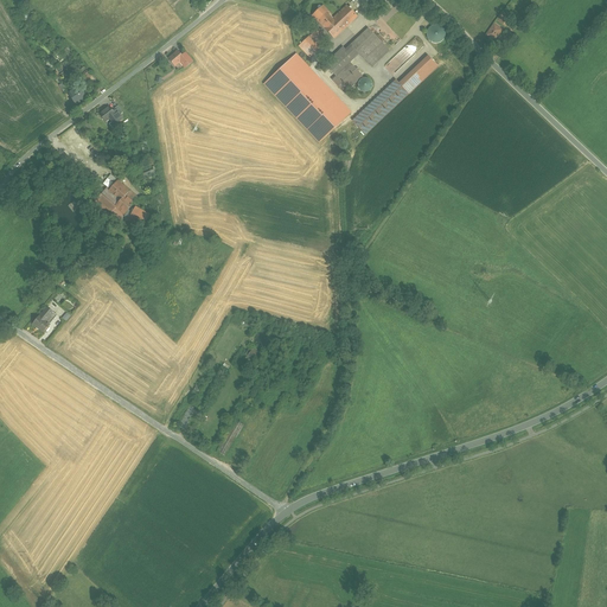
[(347,6),(333,20),(334,21),(326,30),(334,38),(357,17),(347,6)]
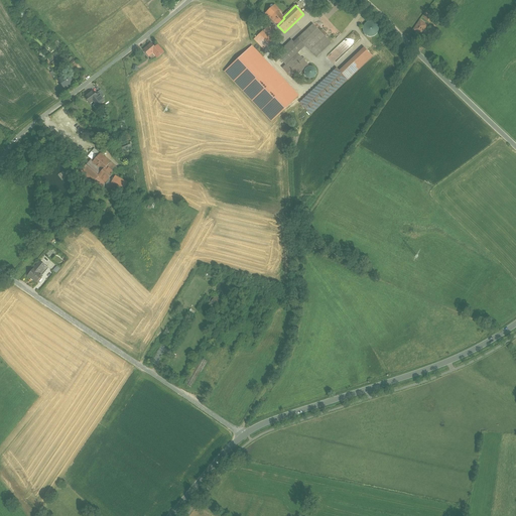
[(279,10),(275,6),(266,14),(270,18),(277,25),(284,18),(283,17),(277,11),(279,10)]
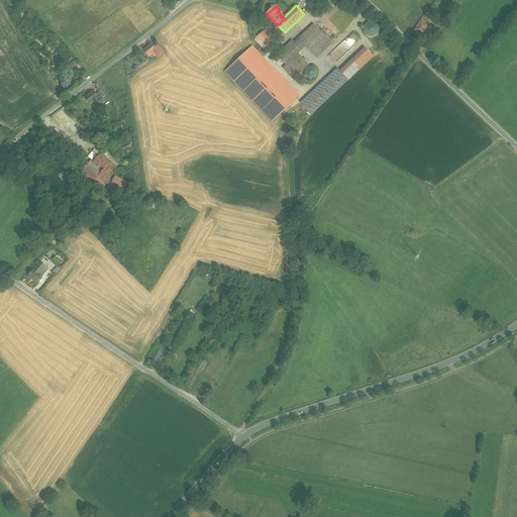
[(427,20),(432,13),(427,10),(423,17),(427,20)]
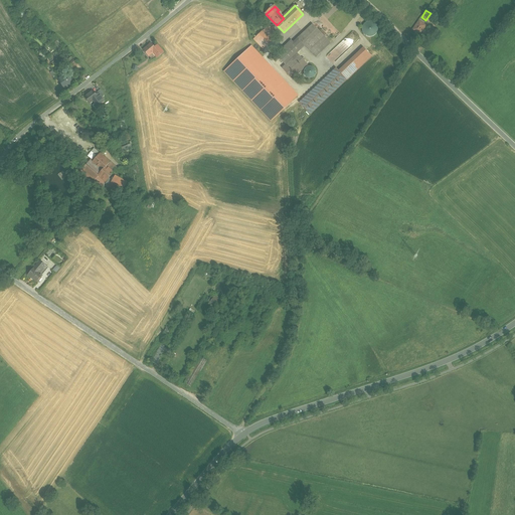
[(373,22),(372,21),(370,21),(368,21),(368,22),(367,22),(366,22),(365,23),(364,24),(363,25),(363,26),(362,27),(362,28),(362,29),(362,30),(362,31),(363,32),(363,33),(364,34),(364,35),(365,35),(366,36),(368,36),(369,37),(370,37),(372,37),(373,36),(374,36),(375,35),(376,34),(377,33),(377,32),(378,31),(378,30),(378,29),(378,28),(378,27),(377,27),(377,26),(377,25),(376,24),(375,23),(374,22),(373,22)]
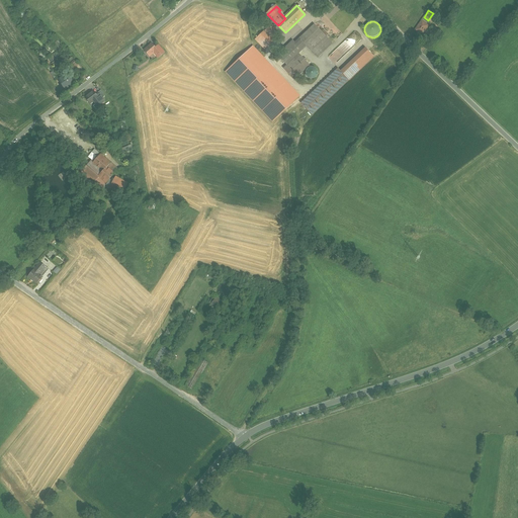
[(422,21),(415,30),(422,35),(428,26),(422,21)]
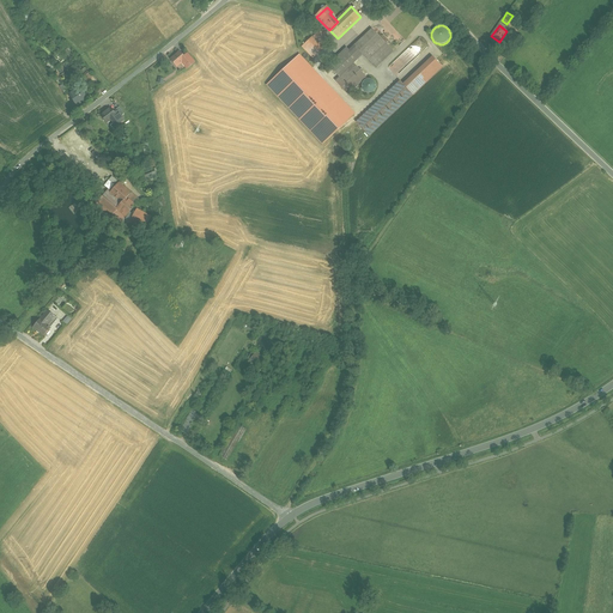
[(372,29),(354,46),(363,55),(368,60),(386,43),(372,29)]
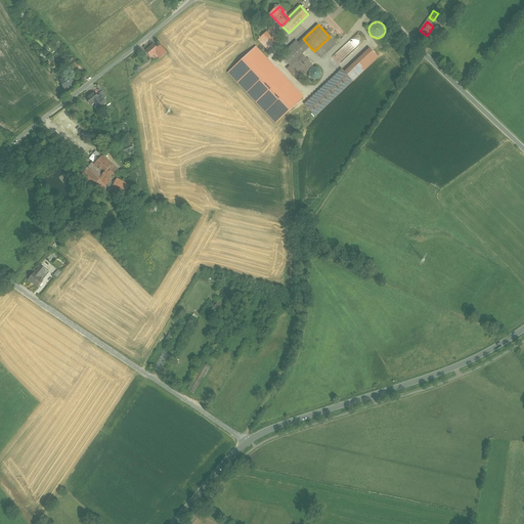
[(278,29),(275,26),(270,30),(274,34),(278,29)]
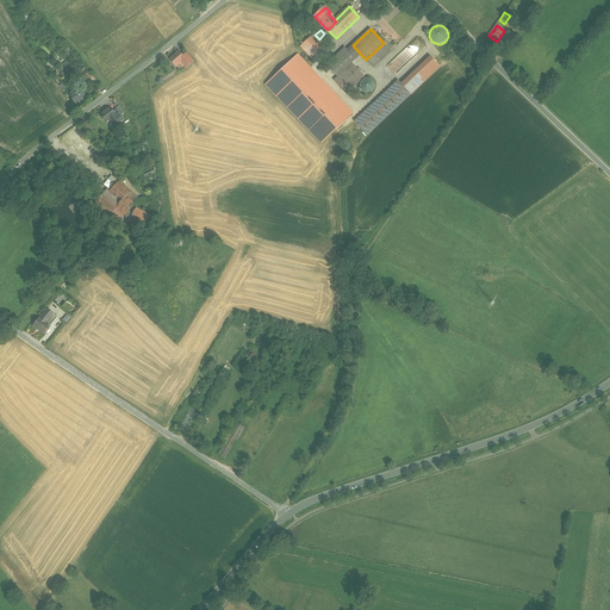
[(311,37),(302,47),(312,57),(322,48),(311,37)]
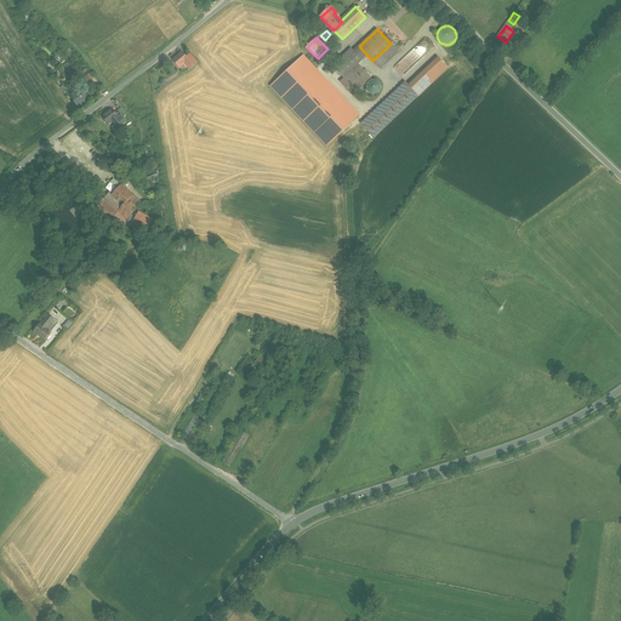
[(391,44),(372,61),(381,69),(399,52),(391,44)]
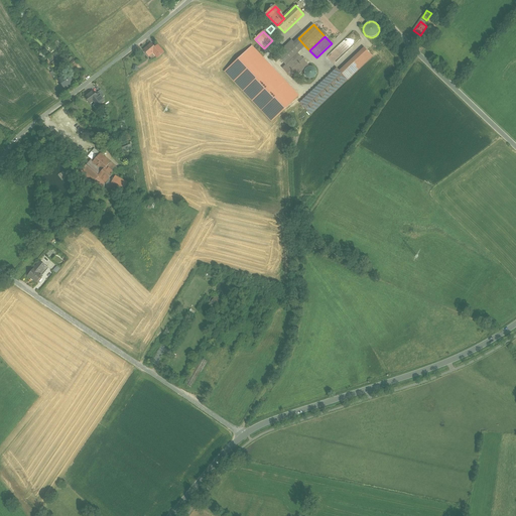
[(298,38),(294,42),(301,50),(305,46),(298,38)]
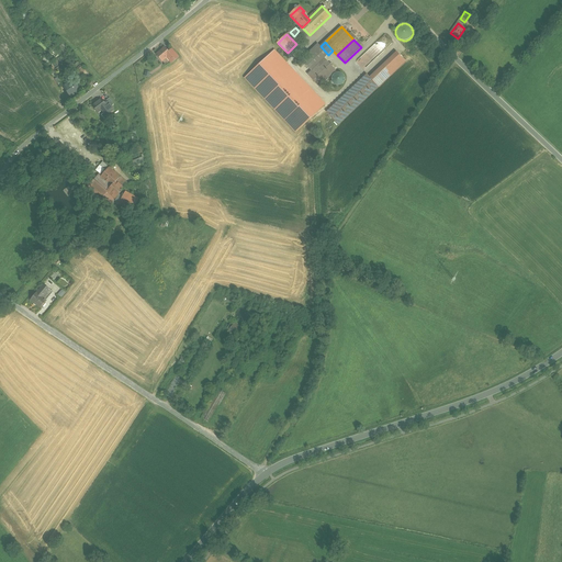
[(321,46),(303,63),(311,70),(324,58),(328,55),(321,46)]
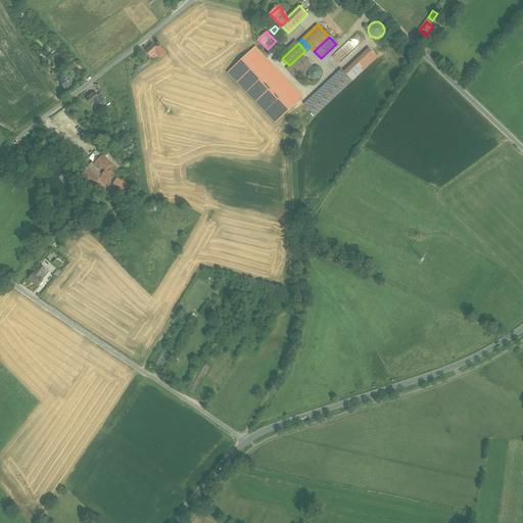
[(153,44),(146,50),(151,56),(155,53),(158,50),(157,49),(153,44)]
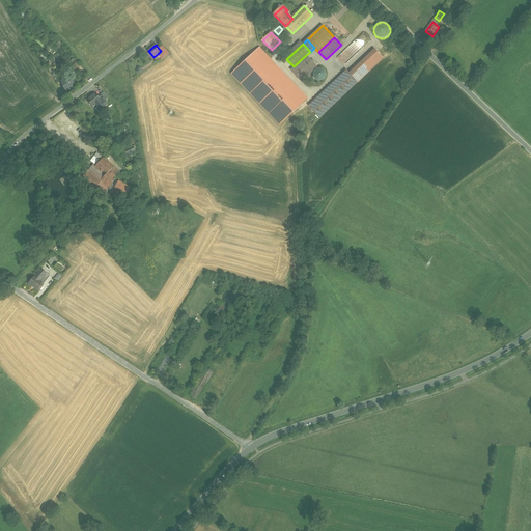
[(168,54),(163,47),(160,50),(161,51),(158,54),(162,59),(168,54)]
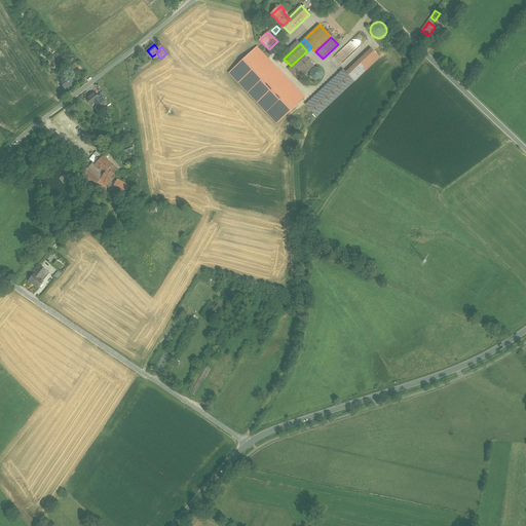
[(313,66),(303,54),(291,66),(289,69),(298,80),(313,66)]
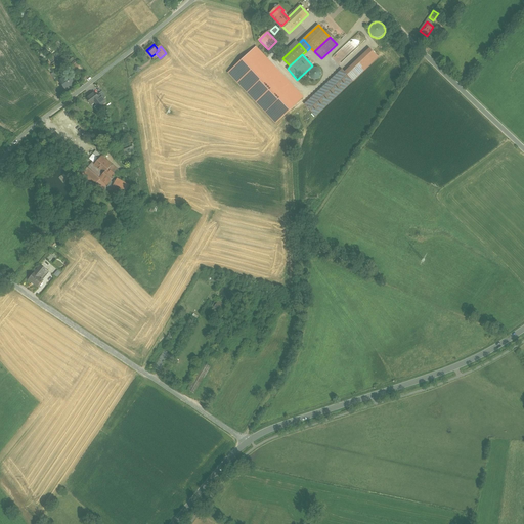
[(313,69),(312,69),(311,70),(310,71),(310,72),(309,73),(309,74),(309,75),(309,76),(310,76),(310,77),(311,78),(312,79),(313,80),(314,80),(315,80),(317,80),(318,80),(319,79),(320,78),(320,77),(321,76),(321,75),(321,74),(321,73),(321,72),(320,71),(319,70),(319,69),(318,69),(317,68),(316,68),(315,68),(314,68),(313,69)]
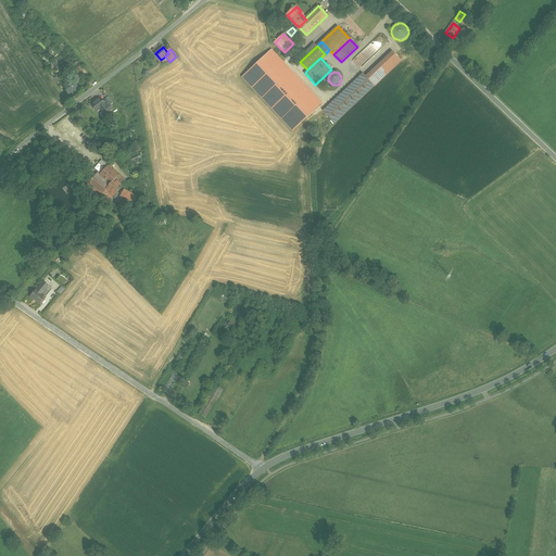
[(363,74),(324,111),(335,124),(375,86),(363,74)]
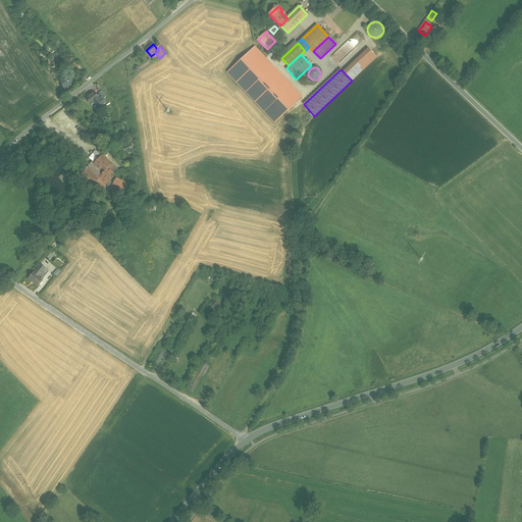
[(68,79),(66,75),(59,81),(65,90),(74,84),(70,76),(68,79)]
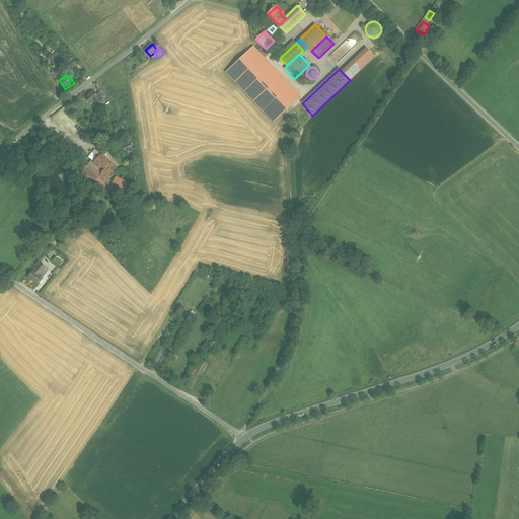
[(297,98),(300,96),(287,83),(286,83),(286,81),(284,79),(283,80),(285,83),(283,85),(285,87),(282,90),(285,93),(288,93),(288,98),(287,98),(284,102),(285,104),(281,104),(280,105),(289,105),(295,98),(297,98)]
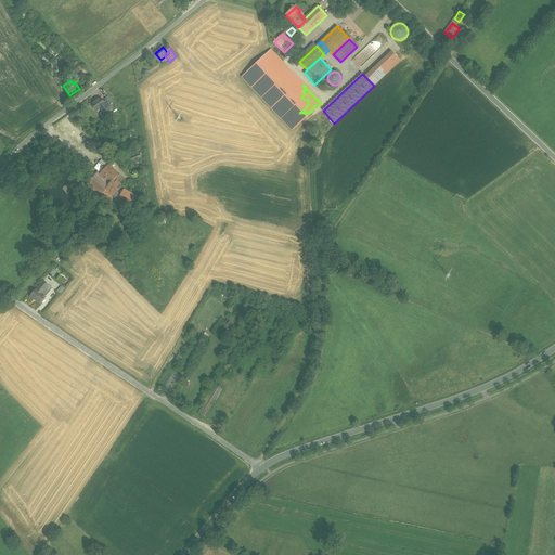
[(100,98),(92,104),(98,112),(101,108),(103,112),(105,111),(107,113),(113,108),(111,105),(106,101),(104,103),(100,98)]
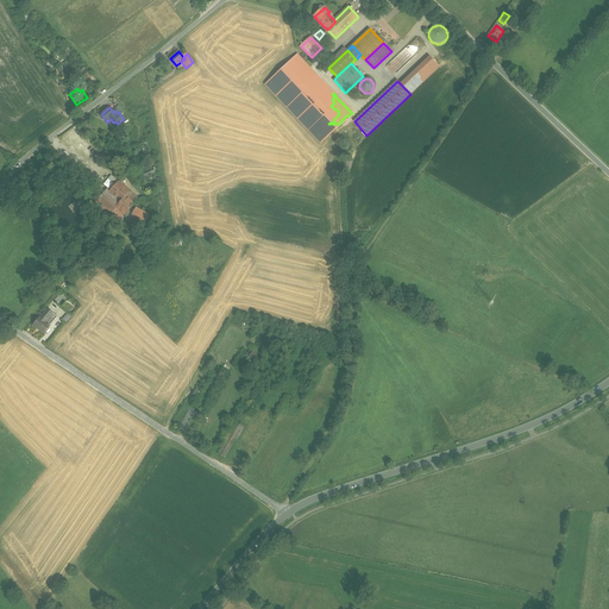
[(123,182),(121,181),(120,181),(119,182),(119,181),(118,182),(117,181),(114,183),(115,184),(114,184),(114,186),(113,186),(111,187),(112,188),(112,189),(111,190),(108,188),(102,195),(117,208),(127,195),(130,192),(121,184),(123,183),(123,182)]
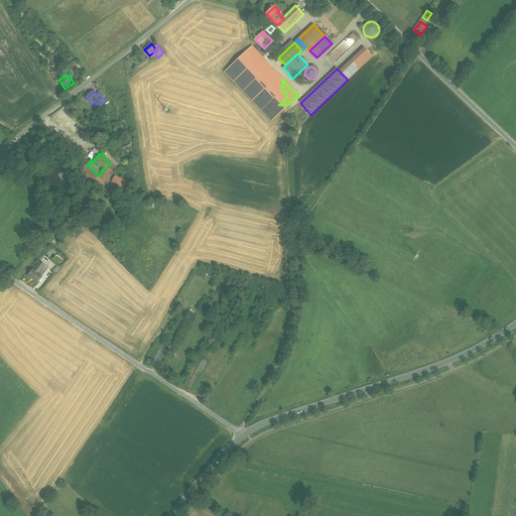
[(99,176),(87,165),(83,169),(95,180),(99,176)]
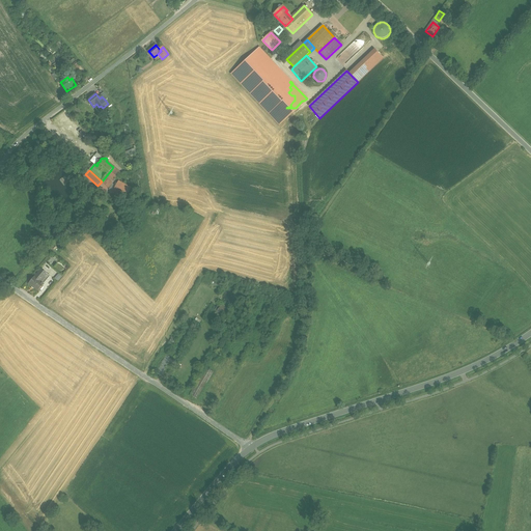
[(118,176),(111,170),(102,182),(103,183),(109,188),(118,176)]
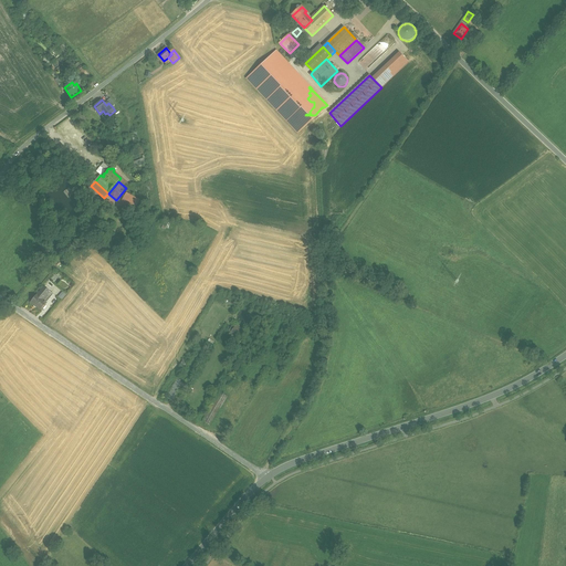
[(138,201),(127,196),(124,200),(122,205),(128,208),(128,207),(133,209),(138,201)]
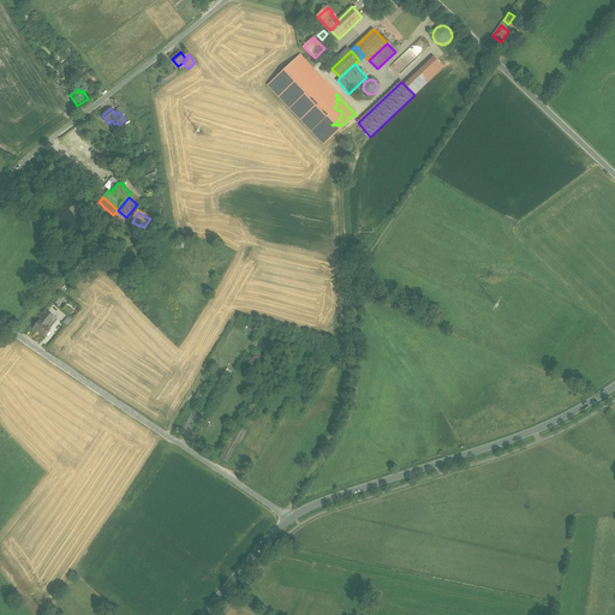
[(70,302),(63,294),(54,304),(61,310),(70,302)]
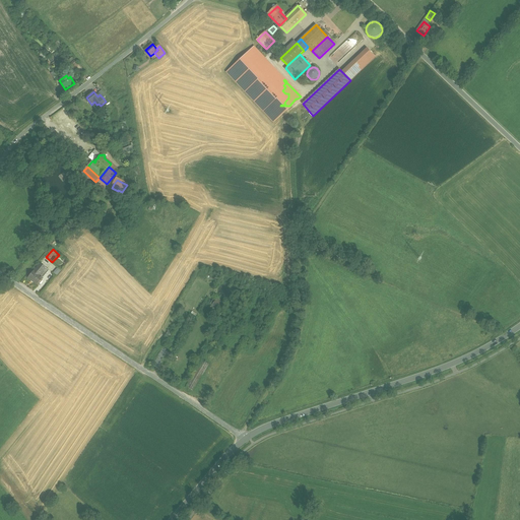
[(46,267),(41,263),(35,270),(43,277),(50,270),(46,267)]
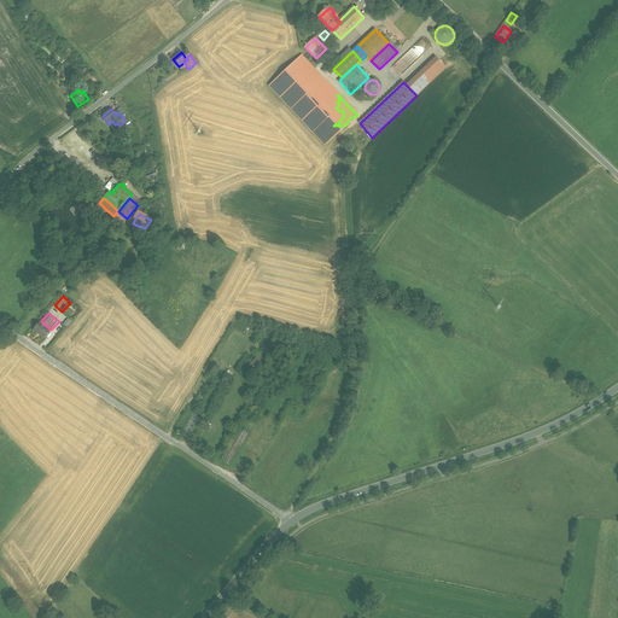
[(41,321),(34,330),(39,333),(45,338),(51,330),(41,321)]
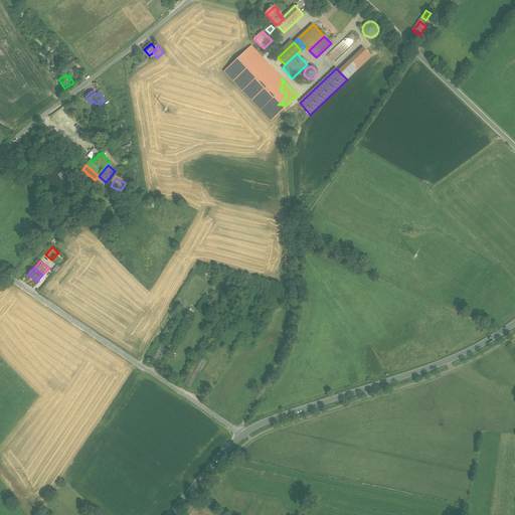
[(215,297),(210,303),(214,306),(219,300),(215,297)]
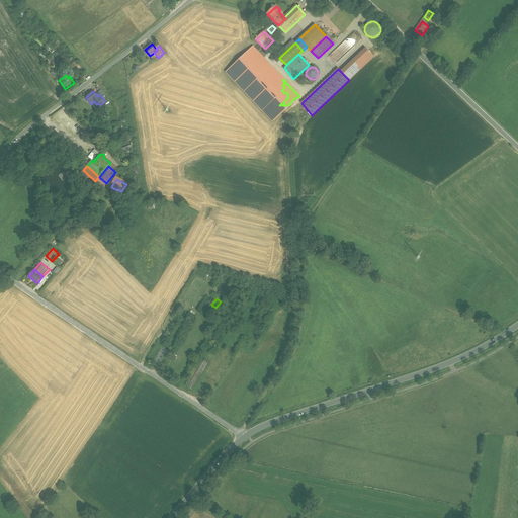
[(174,333),(168,329),(165,334),(171,338),(174,333)]
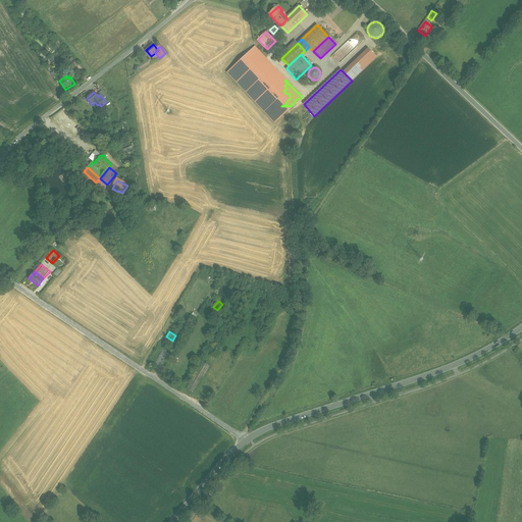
[(202,363),(187,388),(194,392),(208,367),(206,365),(207,364),(205,363),(204,364),(202,363)]
